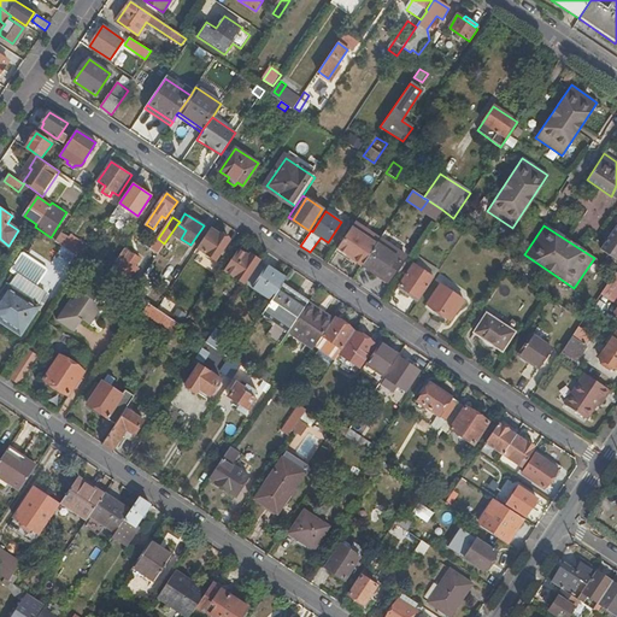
[(336,248),(362,265),(363,264),(376,244),(351,227),(336,248)]
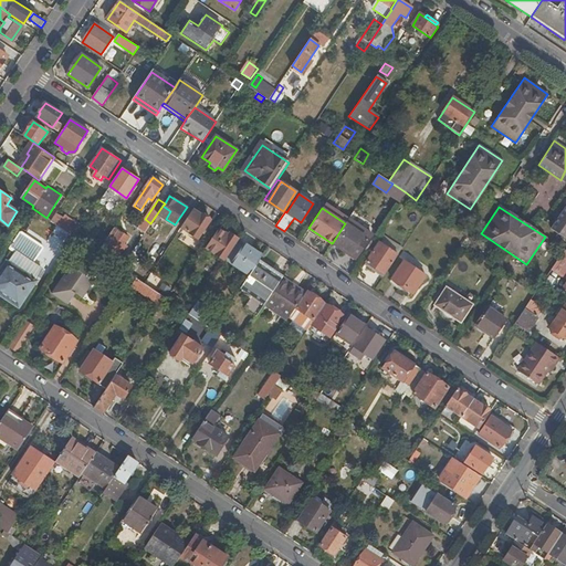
[(565,239),(565,208),(564,208),(549,229),(565,239)]
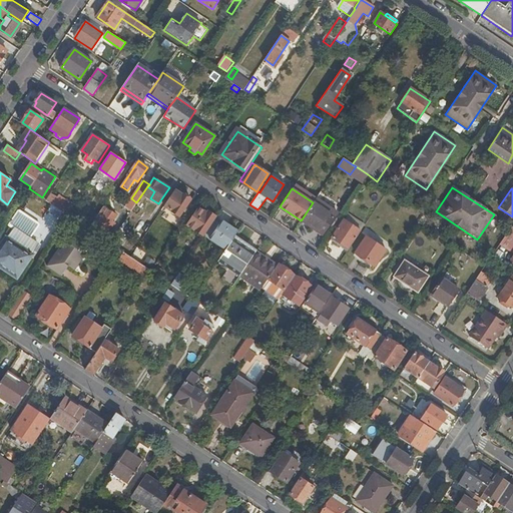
[(175,190),(164,206),(180,216),(191,199),(183,193),(182,194),(175,190)]
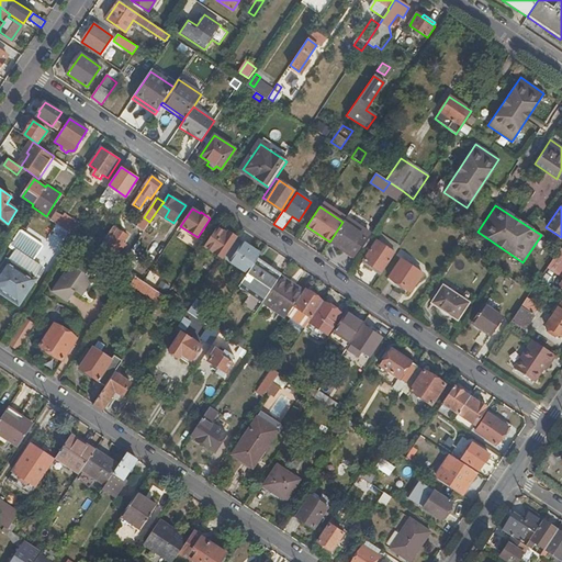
[(57,211),(51,220),(75,236),(80,226),(57,211)]
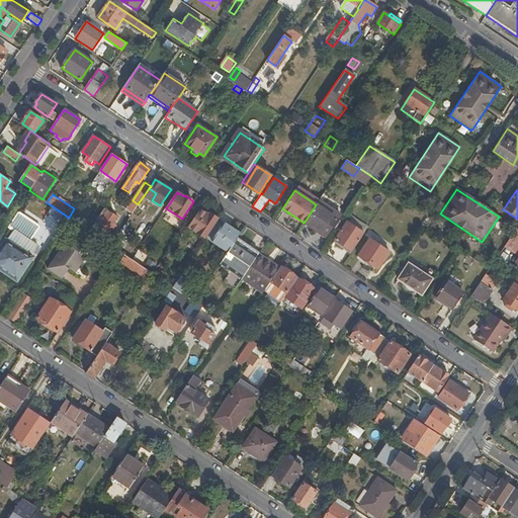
[(126,208),(133,212),(138,204),(133,200),(126,208)]
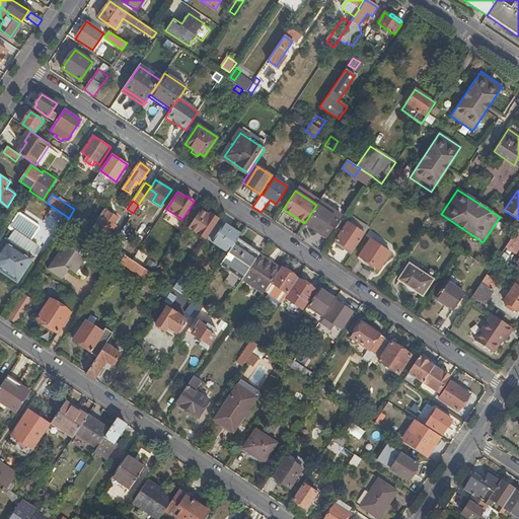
[(316,205),(305,222),(326,236),(339,220),(316,205)]
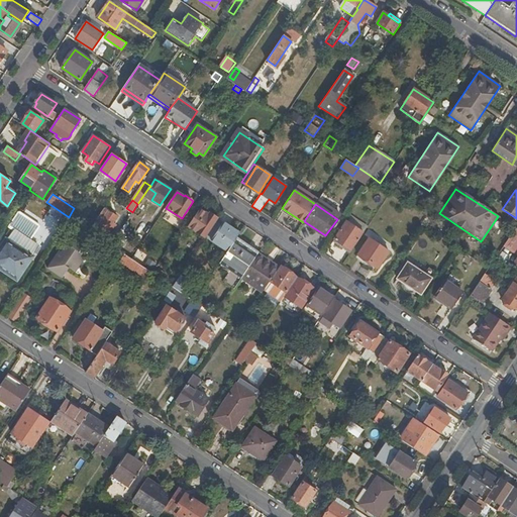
[(156,213),(160,216),(165,209),(160,205),(156,213)]
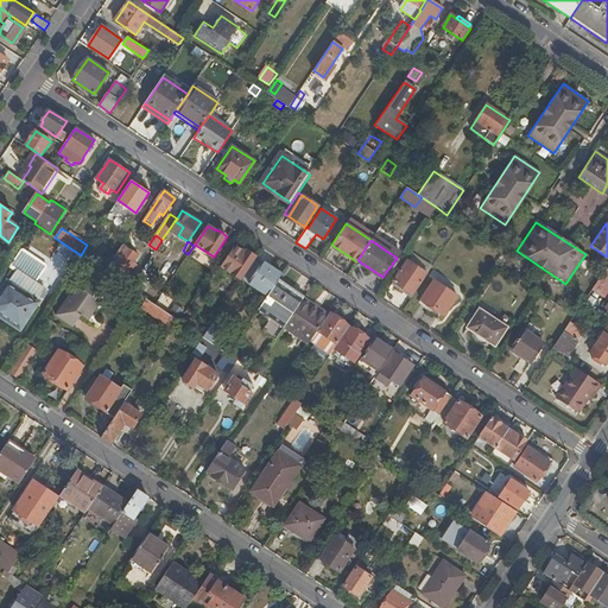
[(124,245),(106,272),(120,282),(138,255),(124,245)]
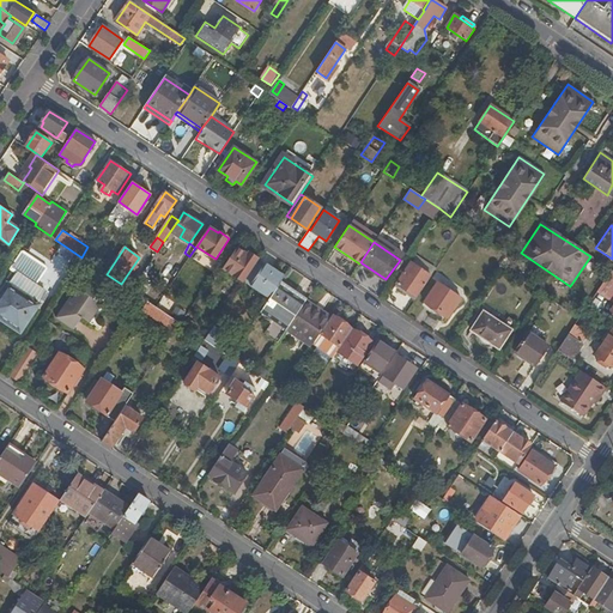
[(243,281),(259,259),(249,252),(247,254),(238,248),(225,269),(243,281)]
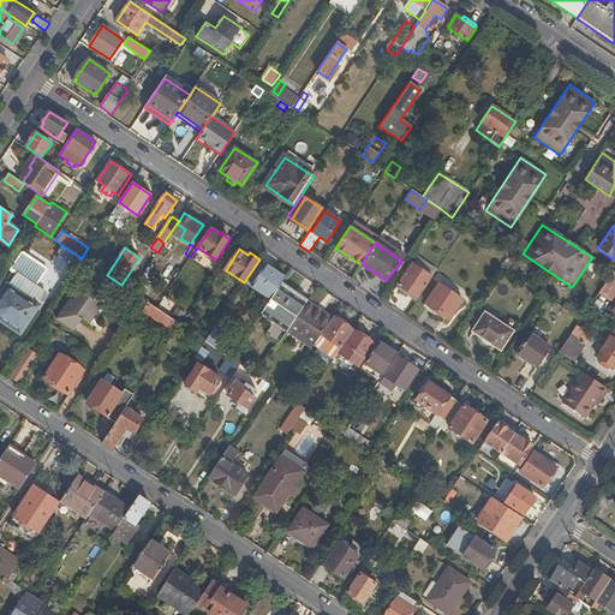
[(0,317),(19,330),(40,303),(45,296),(34,288),(46,270),(19,254),(7,272),(11,273),(4,284),(6,286),(0,294),(0,317)]
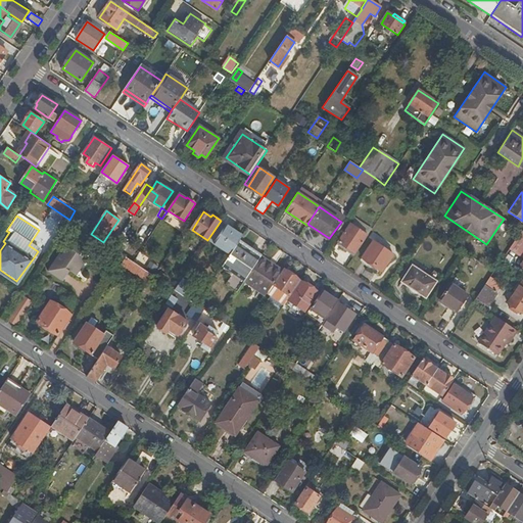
[(368,236),(371,231),(353,219),(349,224),(368,236)]
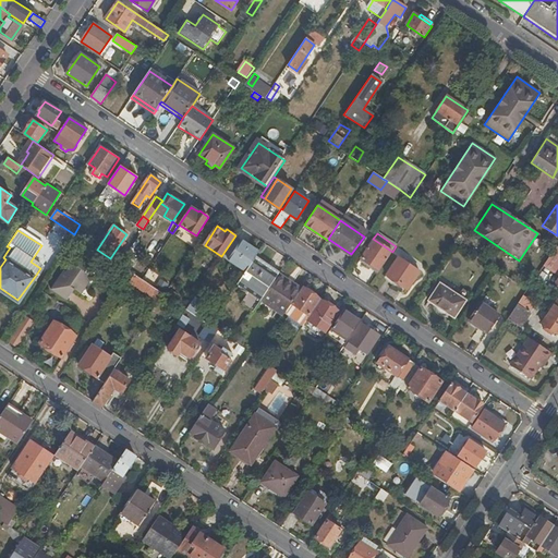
[(360,258),(379,270),(392,252),(373,239),(360,258)]
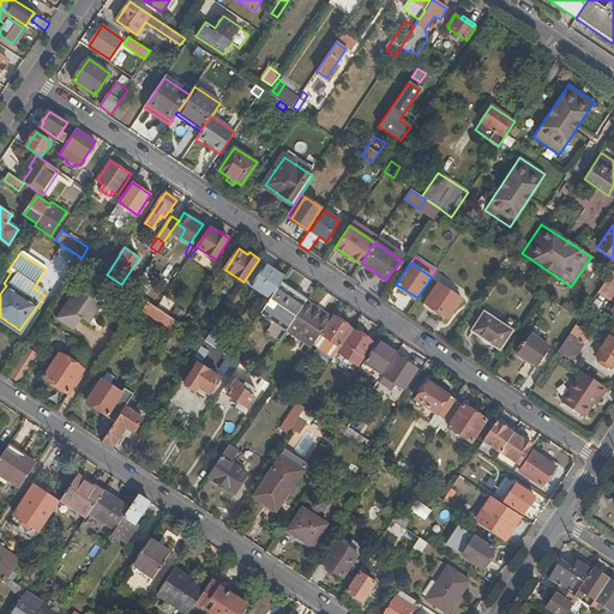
[(282,282),(286,276),(266,264),(251,287),(270,299),(280,284),(282,282)]
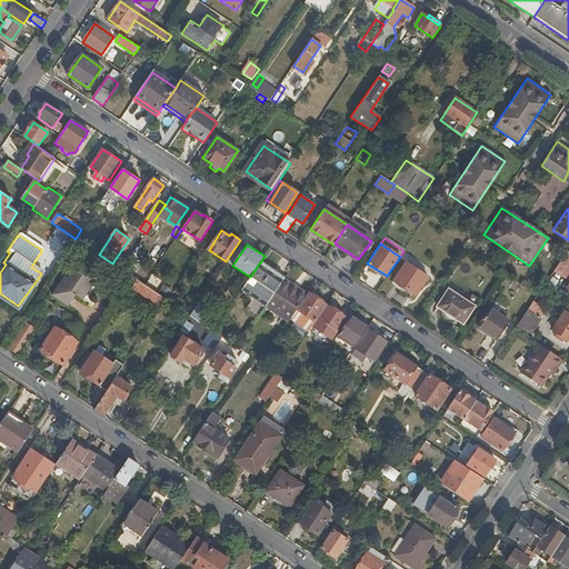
[(568,289),(568,252),(567,251),(561,259),(553,271),(568,280),(568,287),(568,289)]
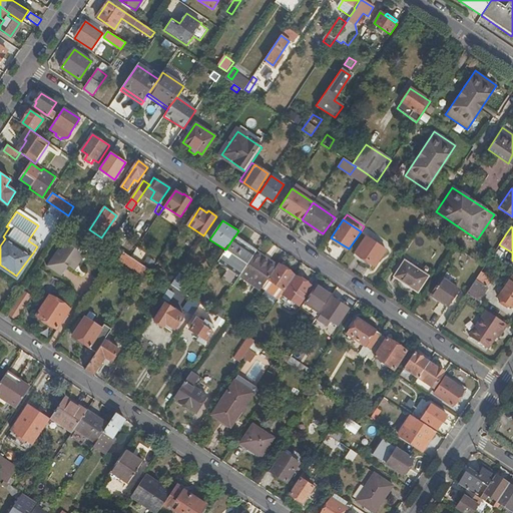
[(87,240),(78,234),(71,244),(67,241),(61,249),(59,248),(47,266),(61,276),(69,266),(75,270),(85,254),(80,250),(87,240)]
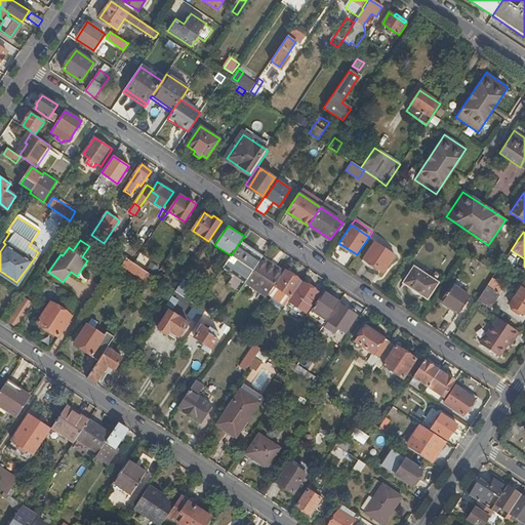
[(382,273),(395,255),(374,242),(363,259),(382,273)]
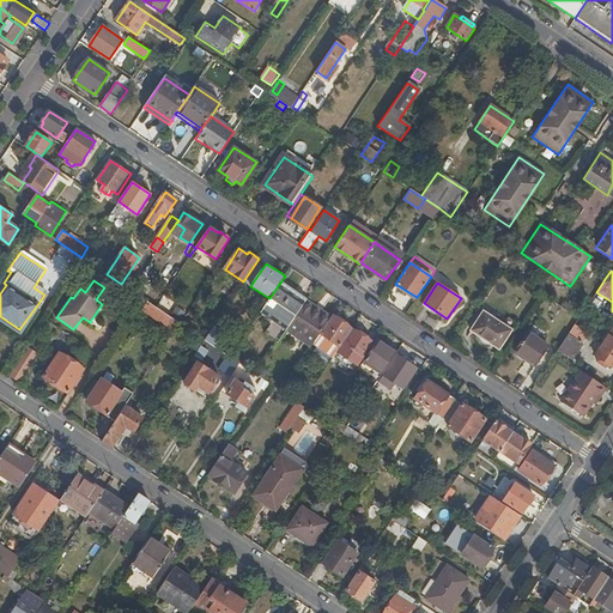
[(269,298),(261,311),(274,321),(272,325),(284,333),(287,328),(304,303),(305,302),(291,293),(279,284),(269,298)]
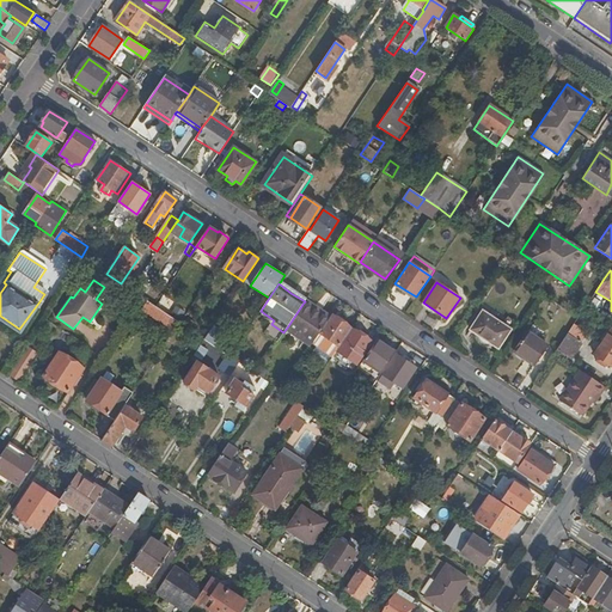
[(142,289),(139,295),(141,298),(147,301),(151,295),(142,289)]
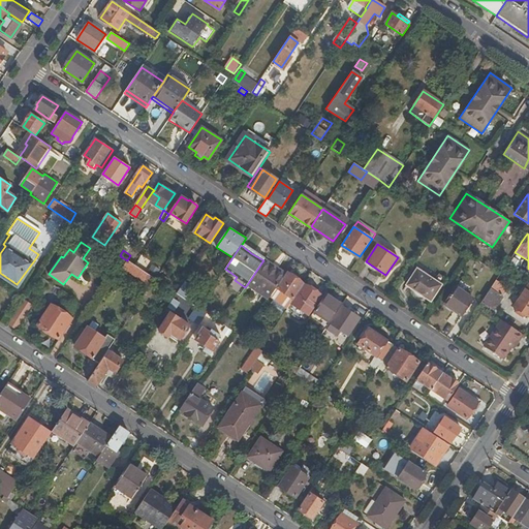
[(251,253),(263,260),(265,258),(253,250),(251,253)]
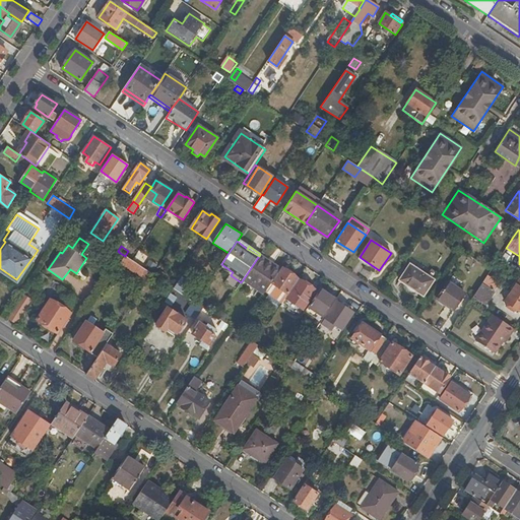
[(125,256),(120,253),(118,255),(123,258),(120,263),(147,281),(152,274),(132,261),(125,256)]
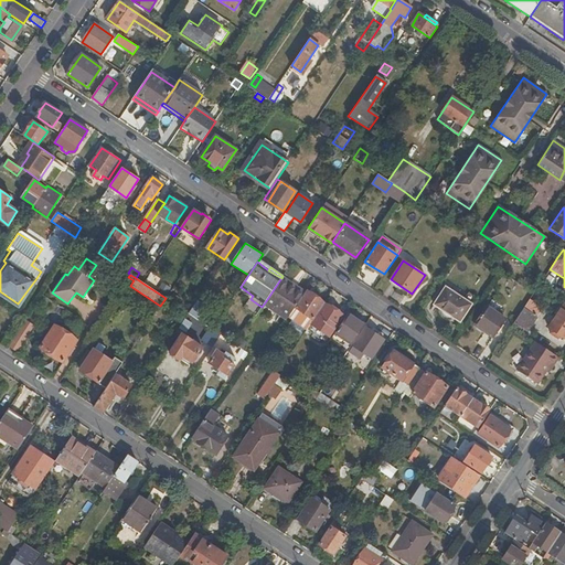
[(283,277),(280,279),(302,295),(305,291),(283,277)]
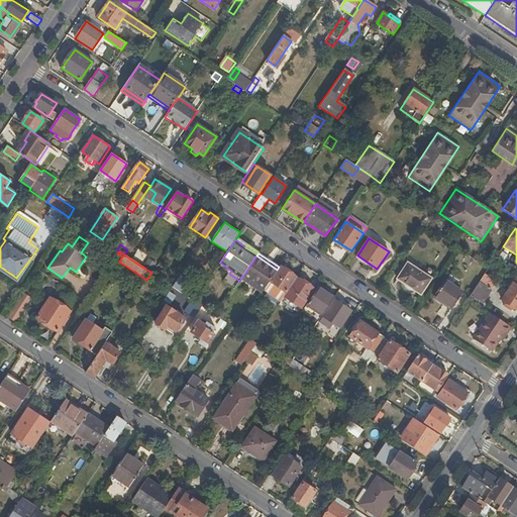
[(256,255),(242,277),(264,291),(264,290),(277,270),(256,255)]
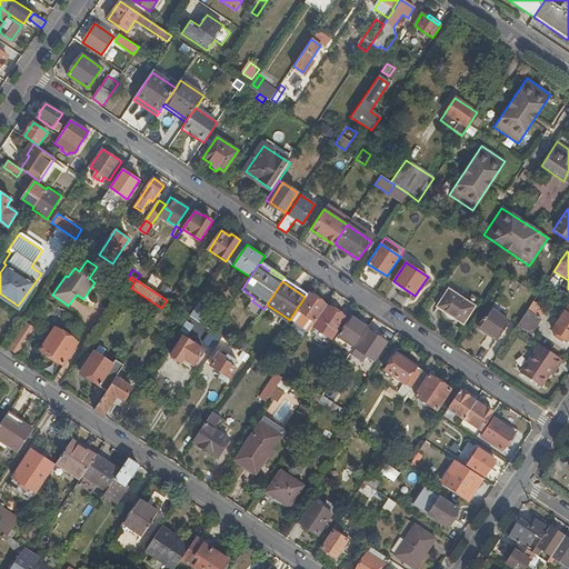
[(462,323),(475,307),(448,289),(437,307),(462,323)]
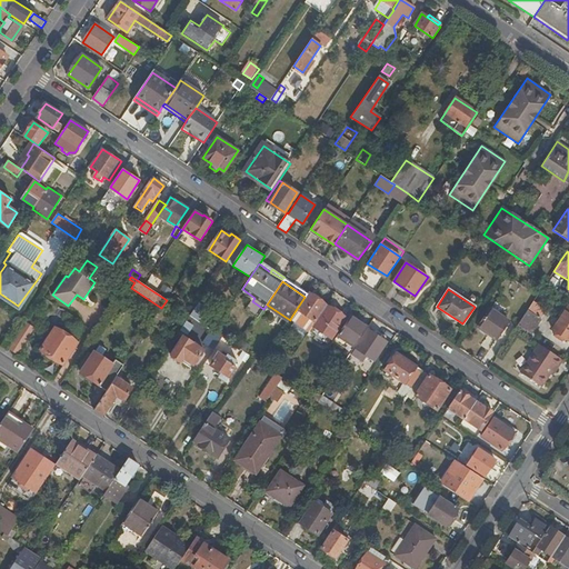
[(305,297),(290,319),(309,332),(312,326),(327,306),(308,292),(307,293),(305,297)]
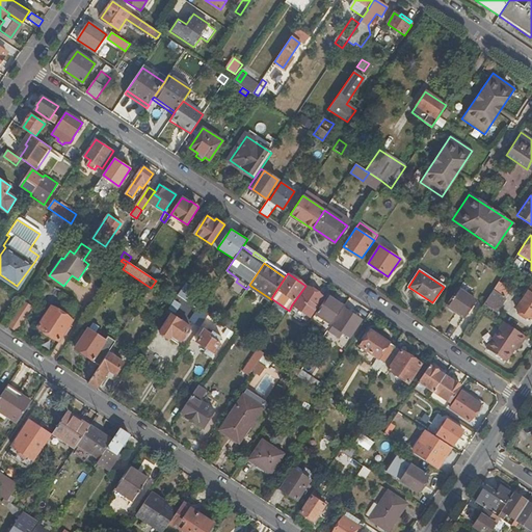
[(187,282),(178,295),(185,300),(193,287),(187,282)]
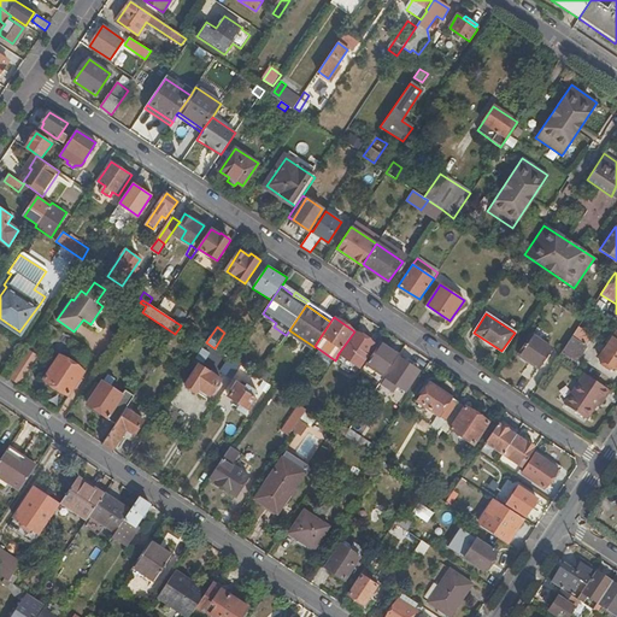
[(616,329),(598,358),(601,360),(611,368),(616,371),(616,370),(616,329)]
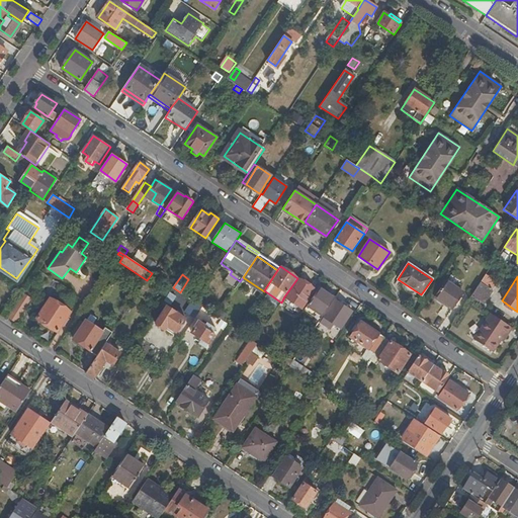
[(315,290),(297,278),(284,296),(303,309),(315,290)]
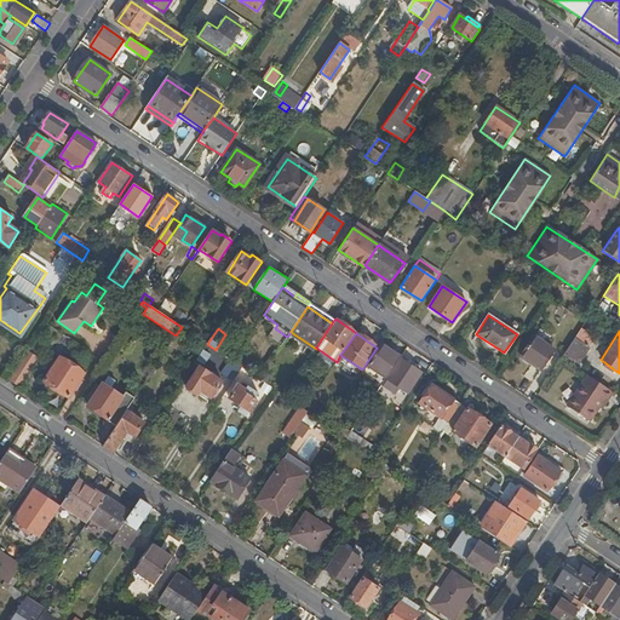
[(540,371),(554,350),(534,338),(521,357),(540,371)]
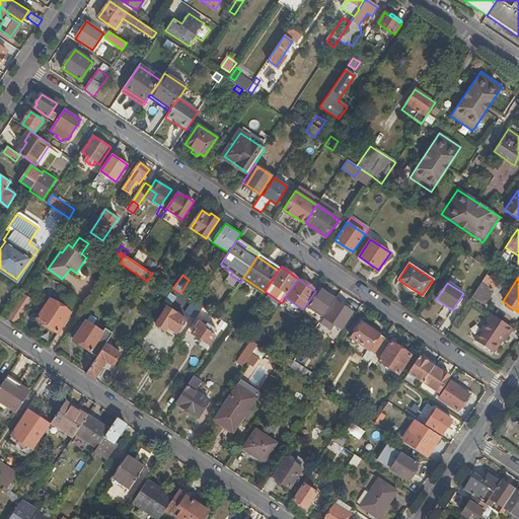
[(479,285),(491,293),(493,291),(492,291),(493,289),(491,288),(490,289),(482,283),(479,285)]
